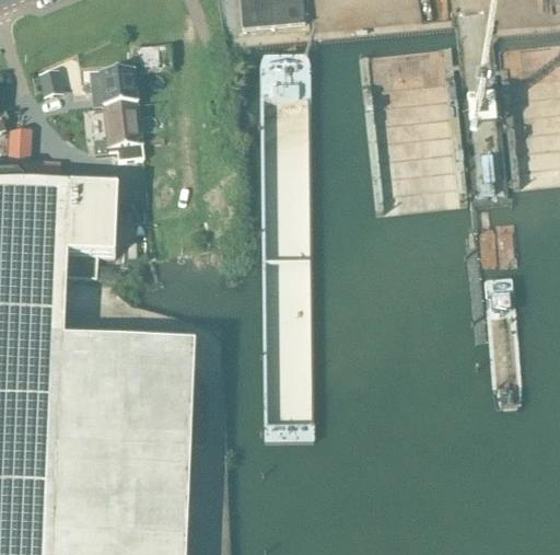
[(238,0),(242,29),(304,23),(302,0),(238,0)]
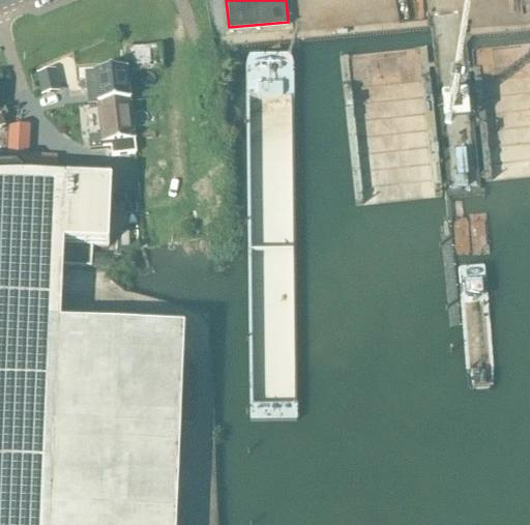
[(160,41),(124,46),(125,51),(126,67),(127,69),(164,65),(160,41)]
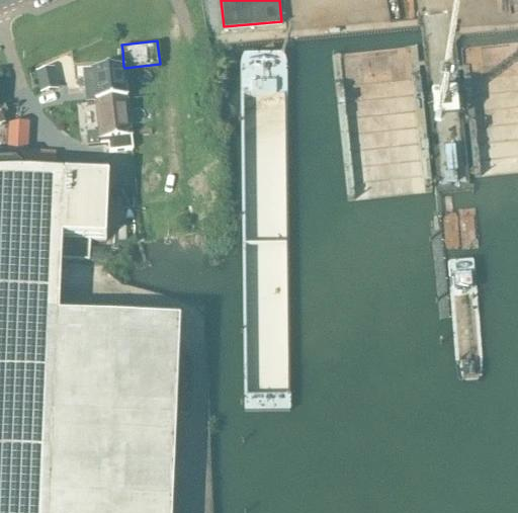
[(40,91),(54,88),(50,66),(35,68),(40,91)]
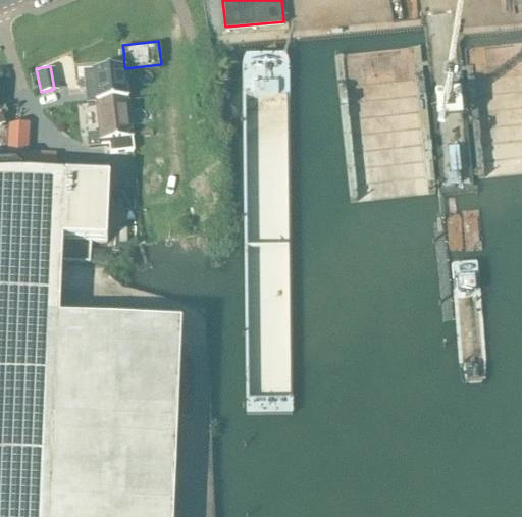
[(94,69),(84,70),(87,100),(97,99),(128,96),(125,68),(124,66),(114,67),(94,69)]
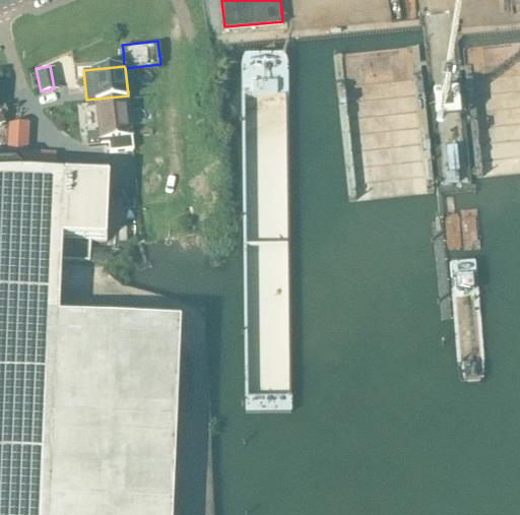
[(101,131),(88,132),(89,143),(110,141),(110,148),(133,145),(128,95),(96,99),(101,131)]
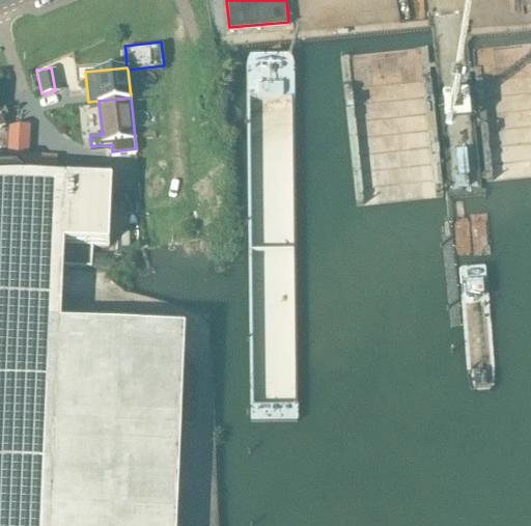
[(28,127),(10,126),(8,163),(17,164),(25,172),(25,174),(55,175),(56,158),(27,157),(28,127)]
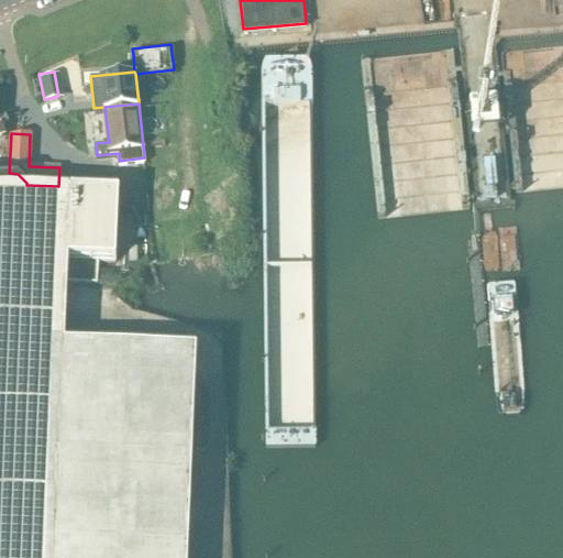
[(0,557),(187,557),(195,370),(129,368),(130,345),(65,342),(67,280),(97,281),(98,267),(98,259),(116,260),(119,190),(40,187),(25,187),(25,184),(18,174),(7,174),(0,173),(0,557)]
